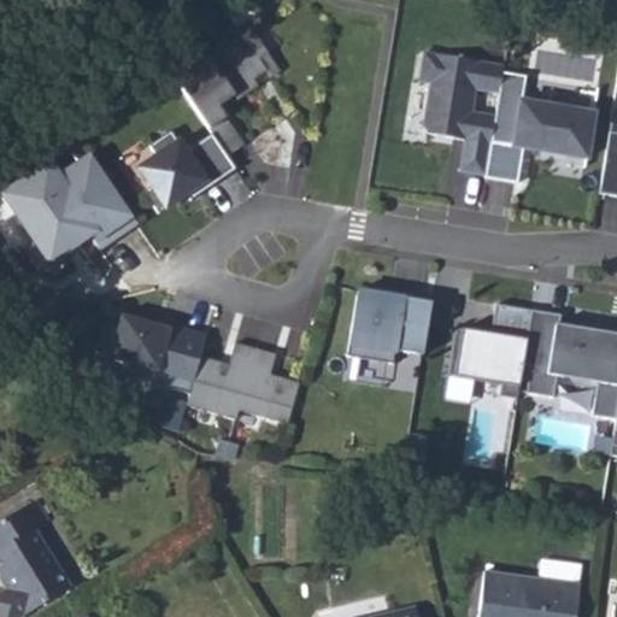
[(247,28),(172,80),(210,133),(225,156),(242,144),(216,106),(231,94),(235,99),(254,84),(251,78),(263,70),(268,76),(277,70),(247,28)]
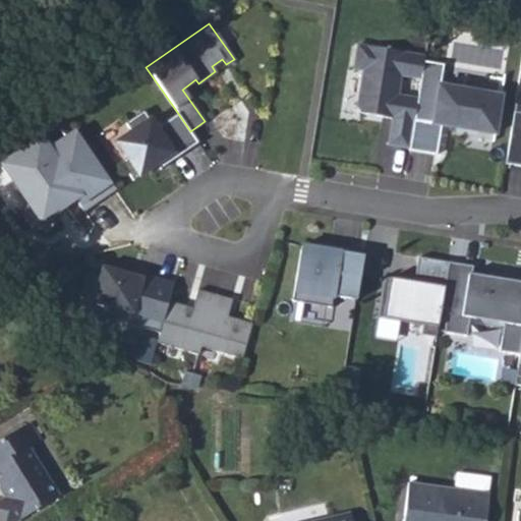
[(410,149),(421,64),(423,53),(356,44),(352,70),(362,71),(357,112),(393,117),(389,146),(410,149)]
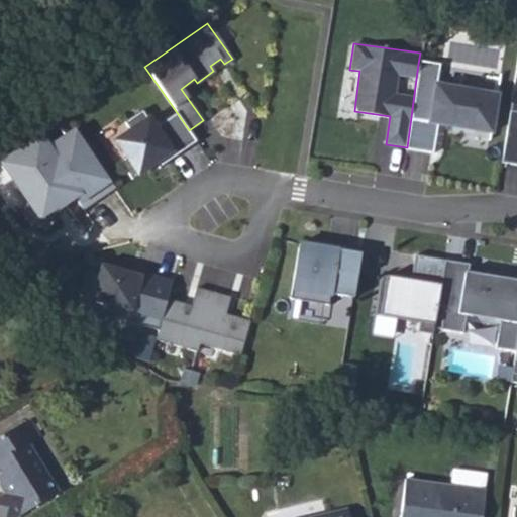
[(439,67),(418,64),(407,147),(406,148),(433,153),(437,125),(491,133),(497,98),(436,87),(439,67)]
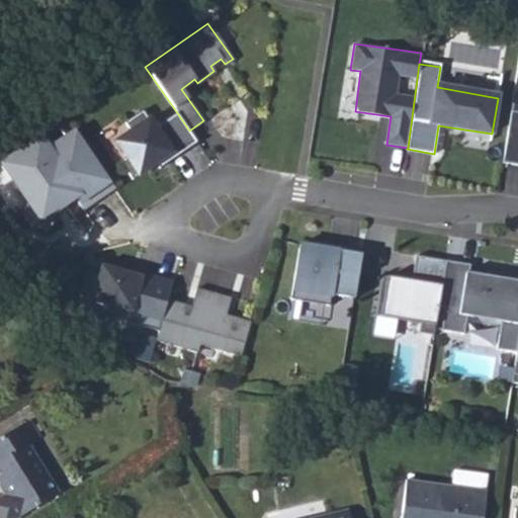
[(517,109),(511,109),(509,122),(517,123),(517,109)]
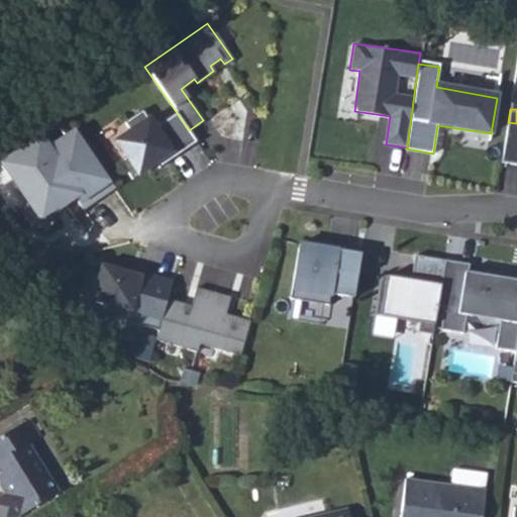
[(189,130),(176,111),(153,126),(141,110),(124,122),(130,131),(115,141),(125,157),(119,162),(132,179),(156,163),(159,168),(197,141),(189,130)]
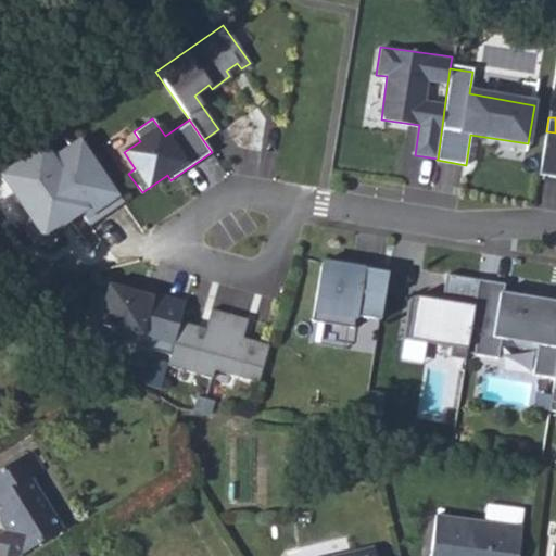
[(555,133),(546,131),(539,179),(555,181),(555,133)]
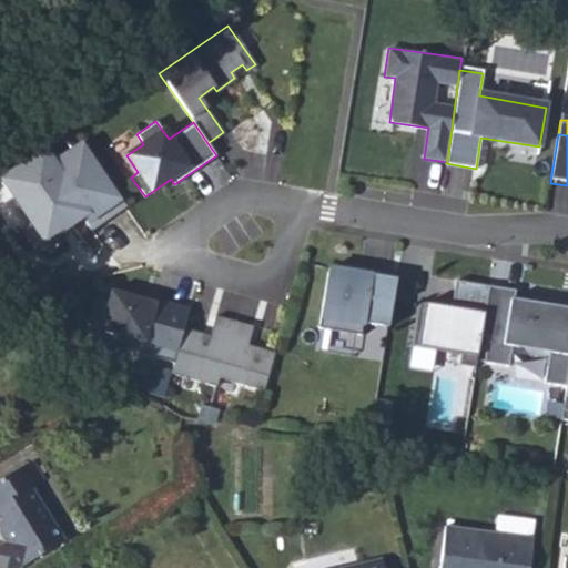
[(44,150),(3,178),(32,221),(23,226),(37,249),(62,231),(60,227),(58,225),(68,219),(70,221),(81,214),(90,226),(124,203),(95,160),(64,180),(44,150)]
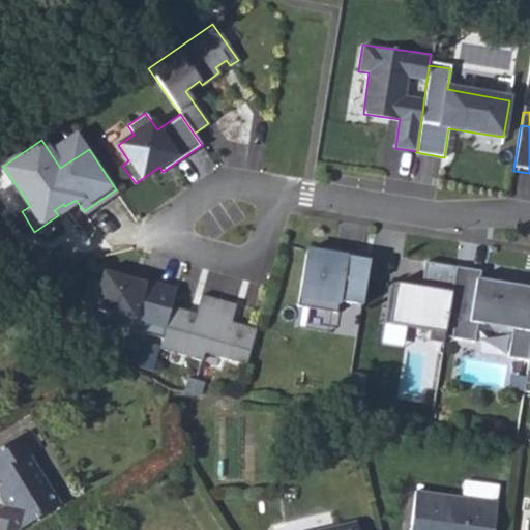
[(63,204),(54,210),(56,212),(65,206),(63,204)]
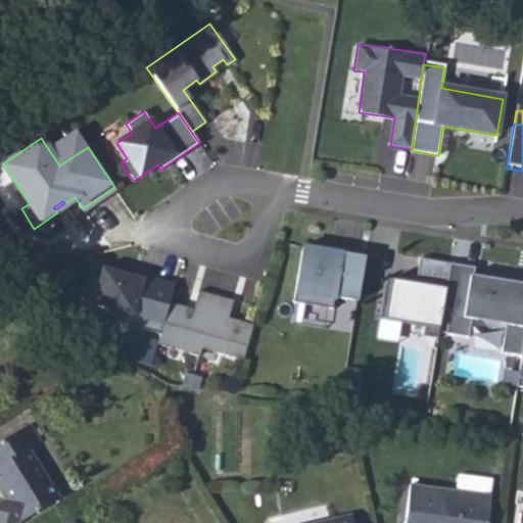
[(308,246),(302,245),(293,300),(333,306),(335,295),(358,299),(366,248),(342,244),(342,246),(341,251),(326,249),(327,244),(310,241),(308,246)]
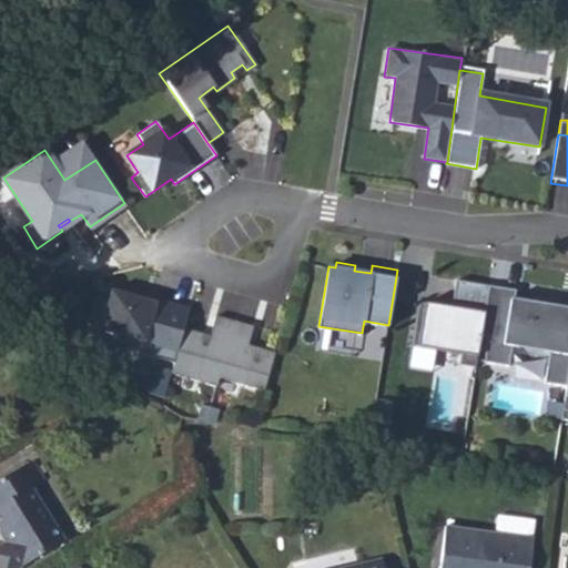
[(476,359),(488,284),(456,279),(450,306),(418,301),(411,345),(460,353),(458,364),(475,366),(476,359)]
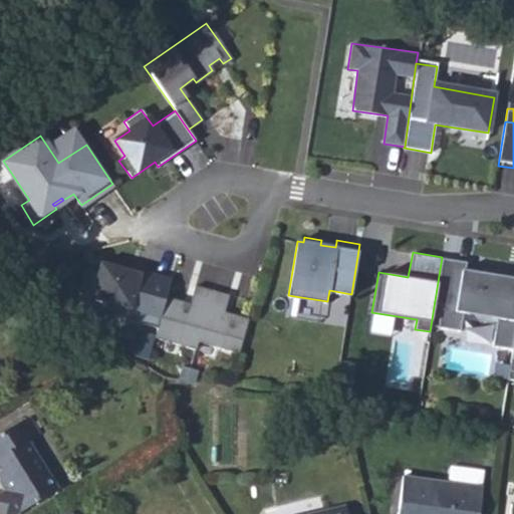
[(466,261),(442,257),(431,325),(460,329),(463,312),(497,317),(492,344),(512,348),(513,334),(513,280),(504,278),(505,270),(485,267),(483,275),(464,272),(466,261)]
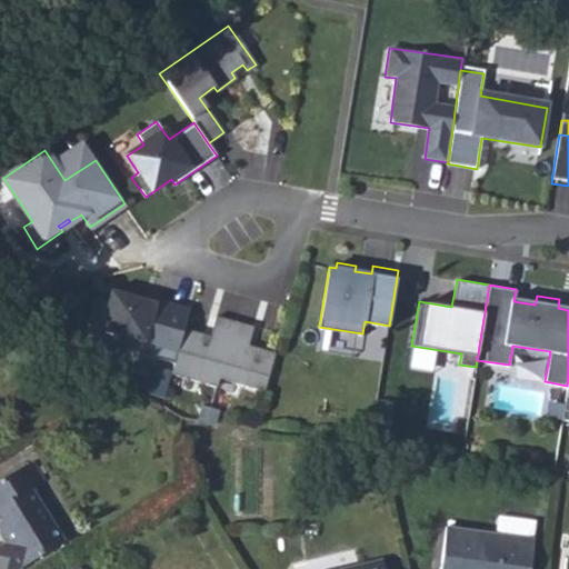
[(142,299),(110,290),(101,322),(106,331),(118,335),(118,339),(139,352),(173,362),(183,328),(189,308),(143,295),(142,299)]
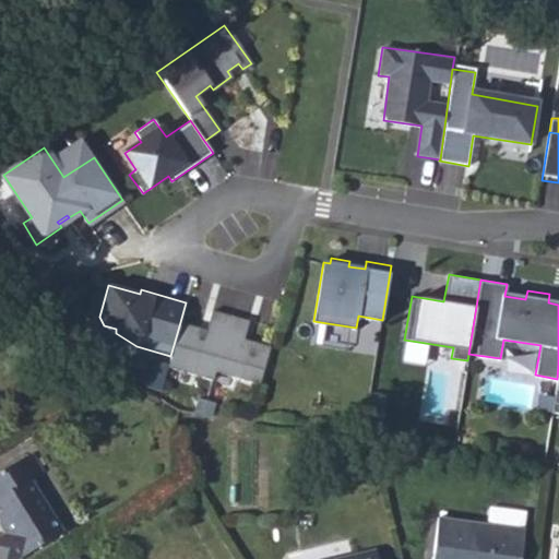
[(170,356),(167,367),(212,379),(215,370),(259,383),(271,346),(251,341),(251,344),(242,342),(249,320),(212,310),(205,332),(198,330),(198,328),(180,322),(170,356)]
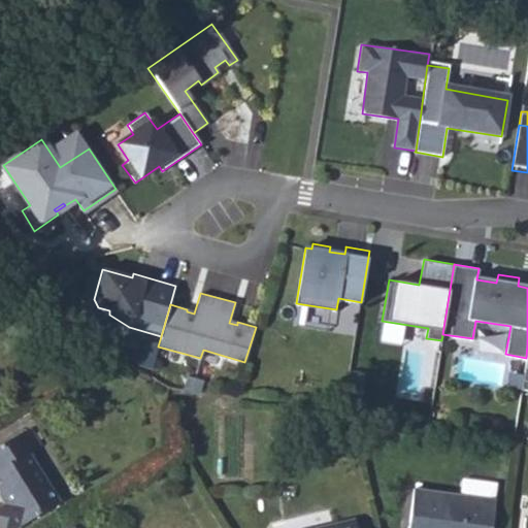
[(23,431),(35,450),(41,444),(31,426),(23,431)]
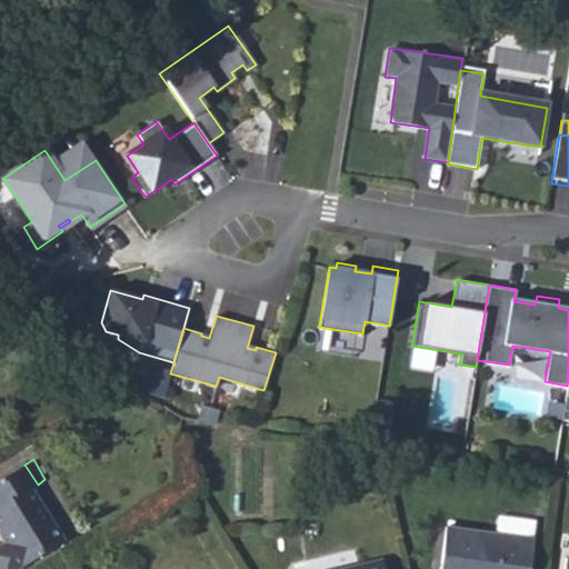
[(0,530),(2,529),(10,540),(2,545),(0,546),(0,568),(20,568),(65,541),(31,488),(38,485),(25,465),(0,479),(0,530)]
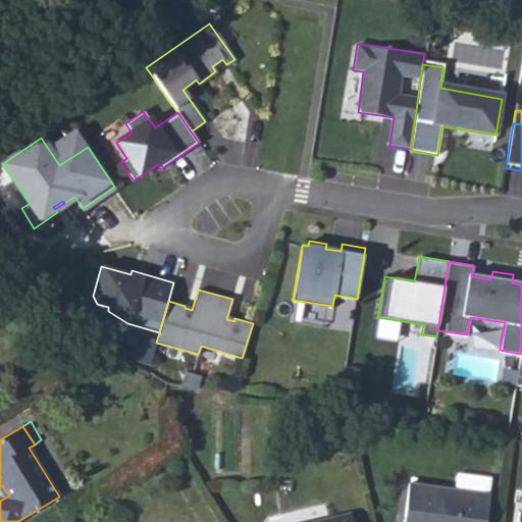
[(457,489),(488,494),(490,478),(459,474),(457,489)]
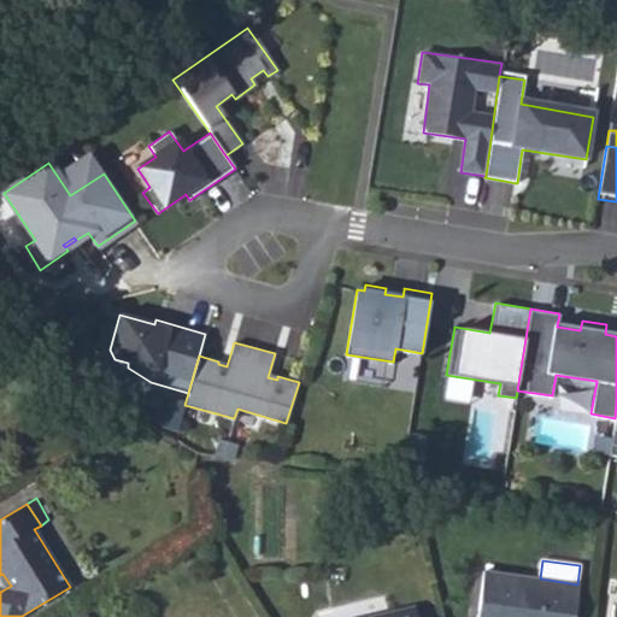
[(576,616),(581,585),(577,585),(540,579),(483,570),(476,616),(576,616)]
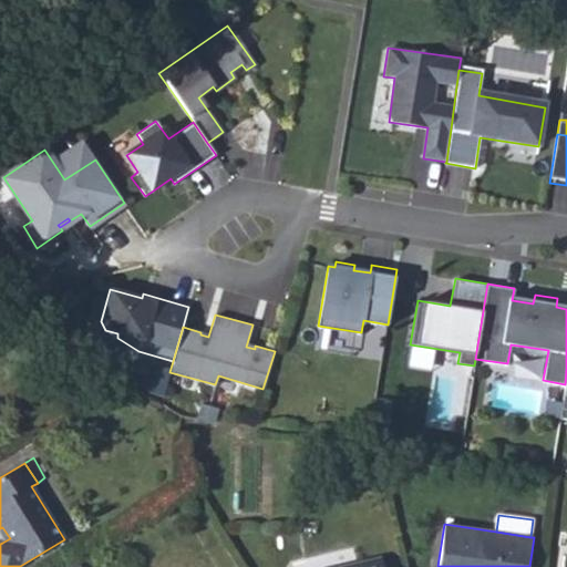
[(0,537),(2,543),(10,538),(2,527),(0,528),(0,537)]
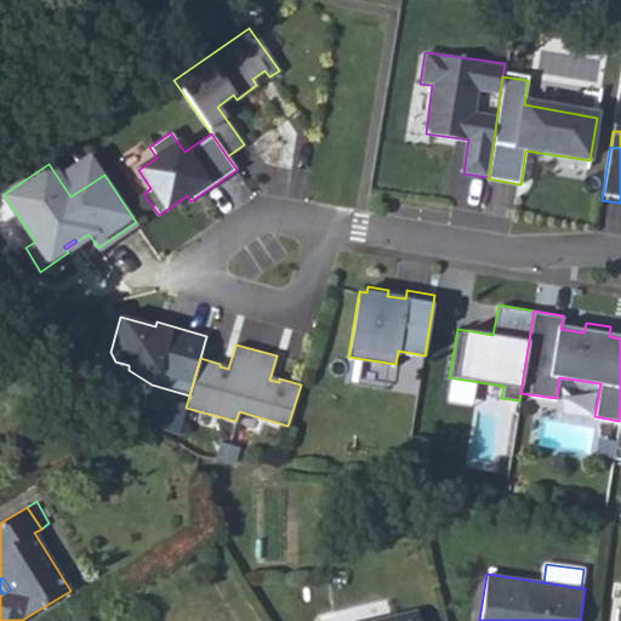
[(420,620),(419,610),(371,620),(420,620)]
